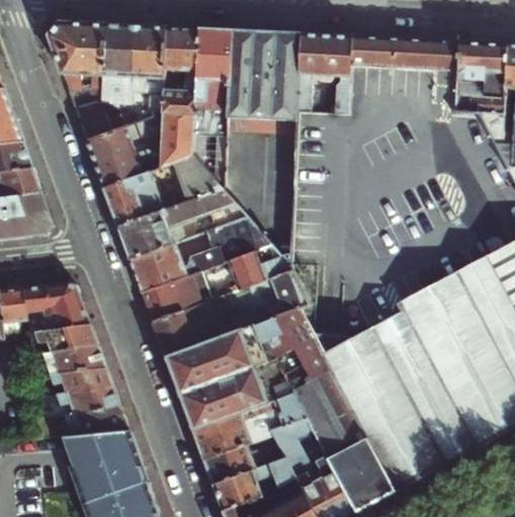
[(101,75),(103,23),(57,21),(52,28),(47,35),(61,73),(77,74),(89,74),(101,75)]
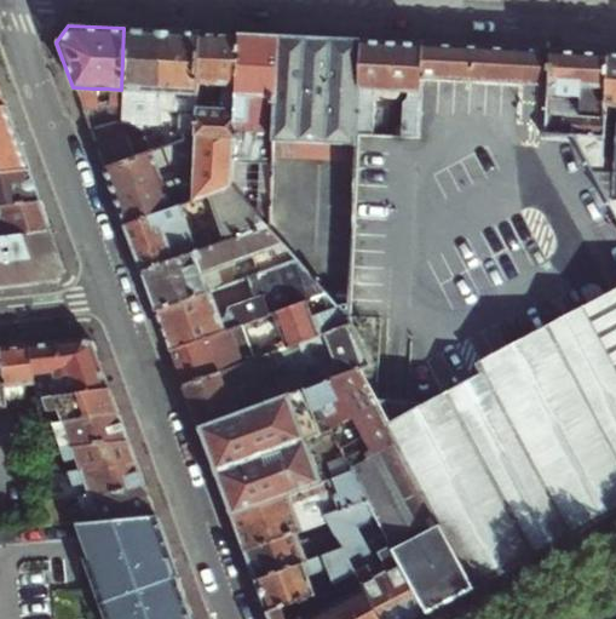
[(134,90),(157,91),(160,30),(143,29),(124,28),(121,90),(120,120),(133,120),(134,90)]
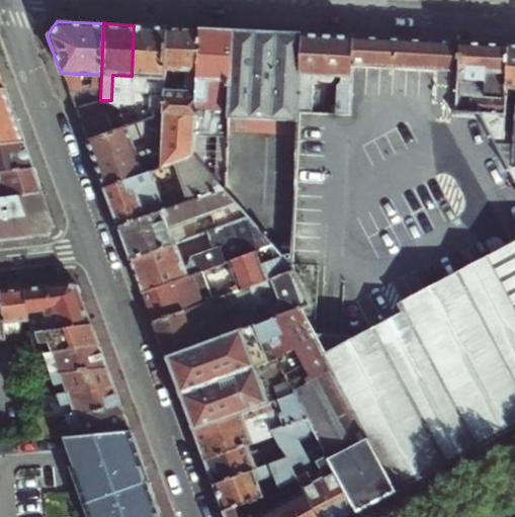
[(162,90),(163,70),(165,26),(151,26),(134,25),(132,76),(131,93),(148,94),(147,112),(140,112),(140,120),(142,119),(162,112),(162,90)]
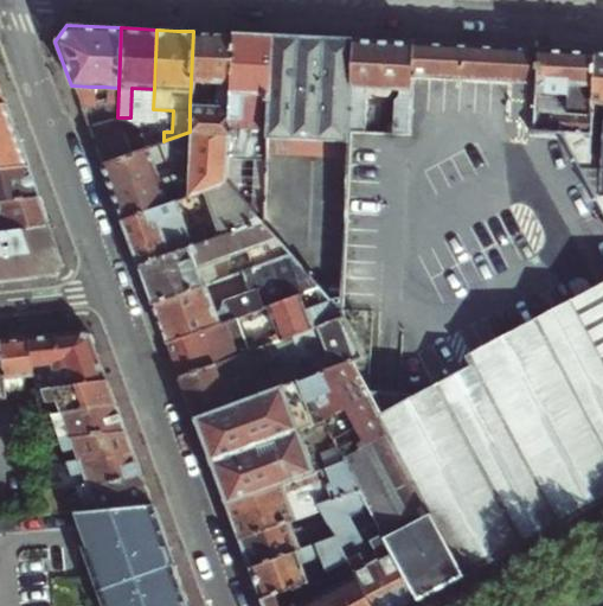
[(193,31),(191,82),(213,83),(213,107),(190,106),(190,132),(226,134),(226,120),(231,33),(211,32),(193,31)]
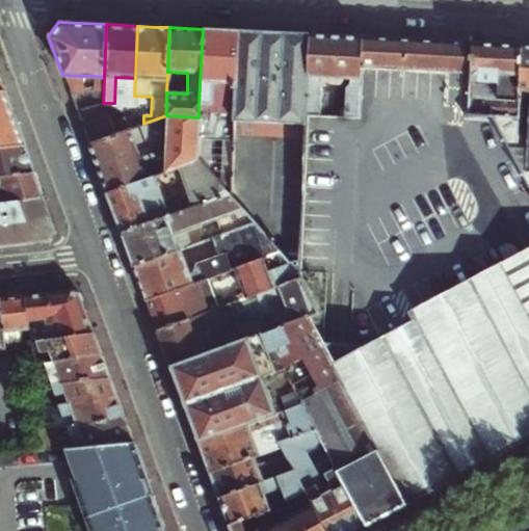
[(231,125),(236,30),(220,30),(203,29),(199,105),(228,106),(227,139),(231,139),(231,125)]
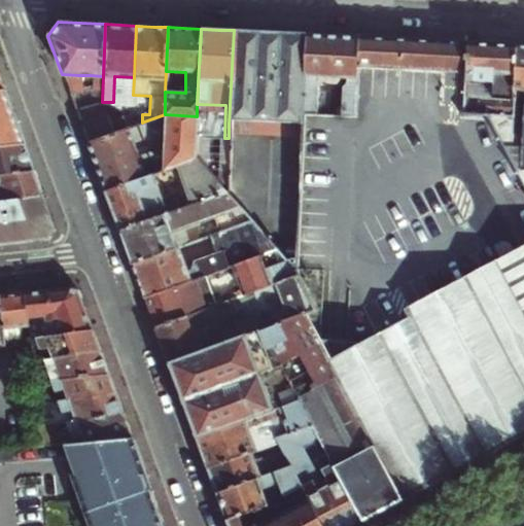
[(301,111),(305,34),(265,32),(234,30),(229,124),(300,127),(301,111)]
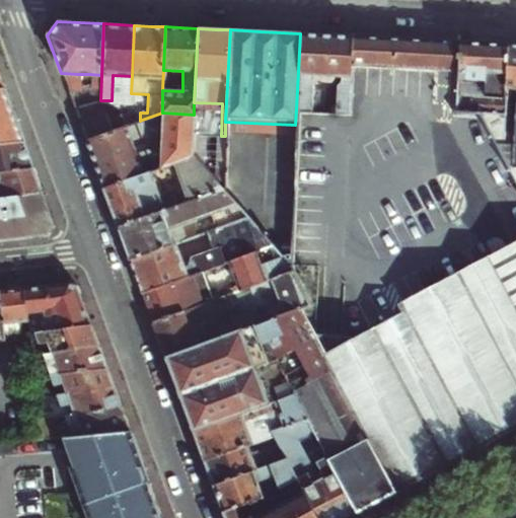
[(323,80),(325,34),(312,34),(300,33),(296,109),(311,111),(312,85),(310,80),(310,74),(320,75),(320,80),(323,80)]
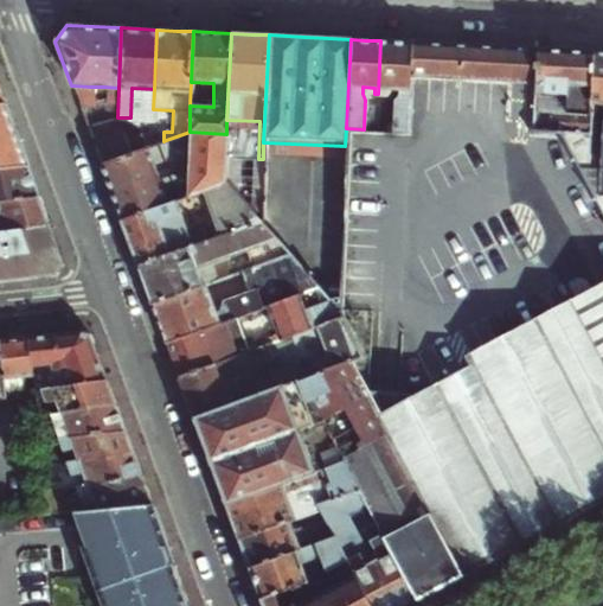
[(395,42),(380,40),(378,94),(387,95),(391,93),(391,89),(396,89),(396,97),(392,102),(391,131),(405,132),(405,125),(408,76),(410,43),(395,42)]
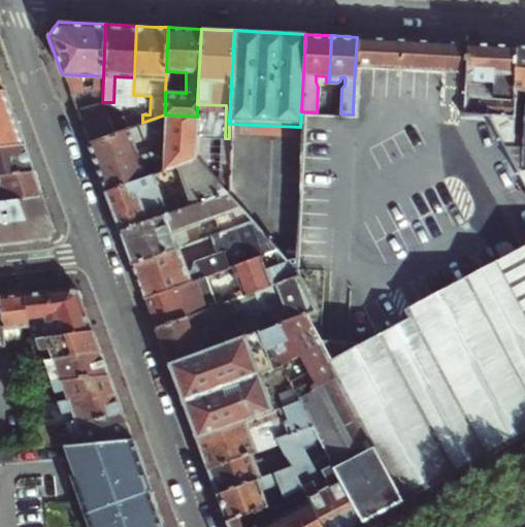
[(357,37),(355,66),(436,69),(452,71),(464,71),(464,41),(454,41),(408,39),(357,37)]
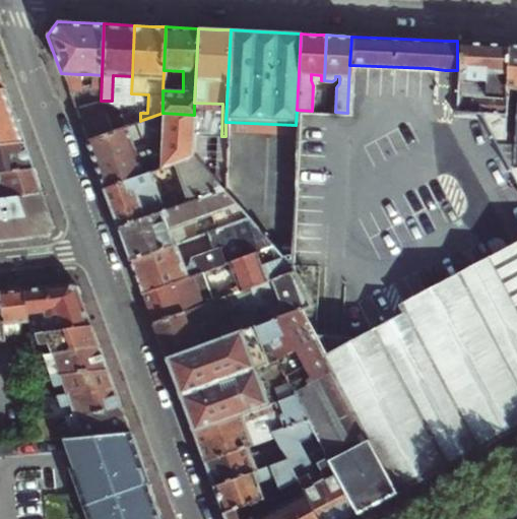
[(505,88),(507,44),(490,43),(457,41),(457,70),(456,94),(505,96),(505,88)]
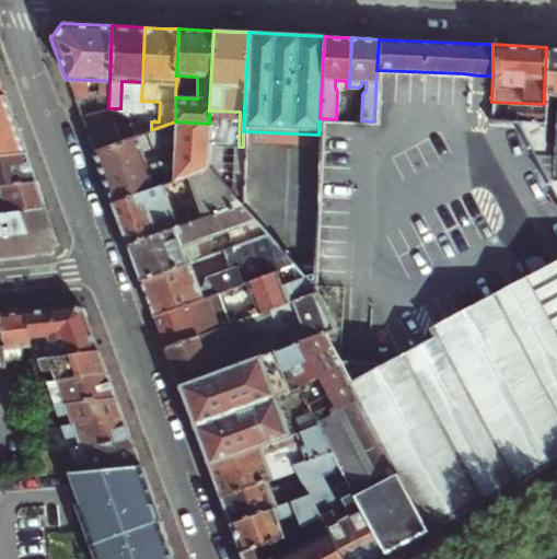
[(556,47),(546,47),(544,95),(550,96),(550,111),(556,111),(555,155),(556,155),(556,47)]
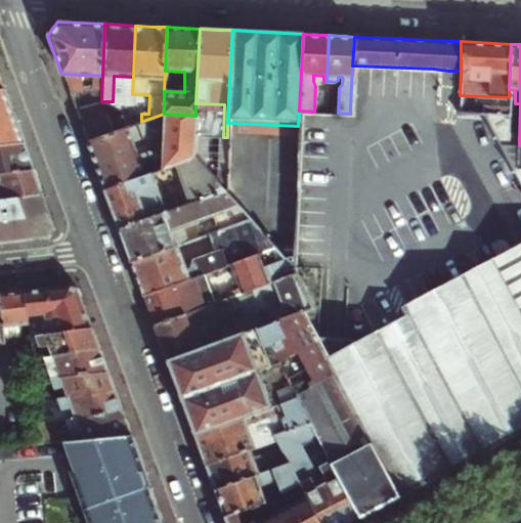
[(61,74),(74,107),(96,100),(96,101),(101,101),(102,76),(90,75),(90,88),(78,88),(78,75),(61,74)]
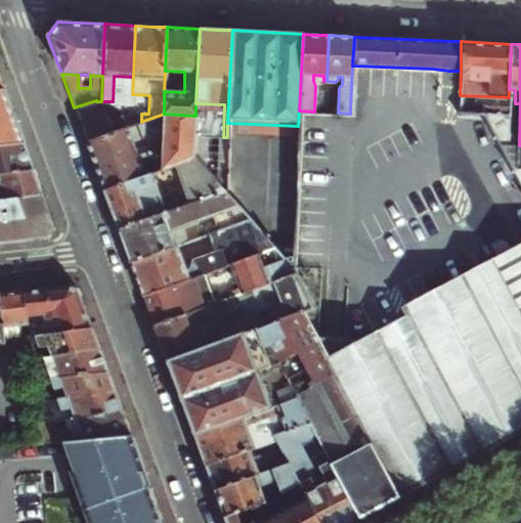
[(132,94),(133,77),(114,76),(113,101),(131,102),(132,94)]
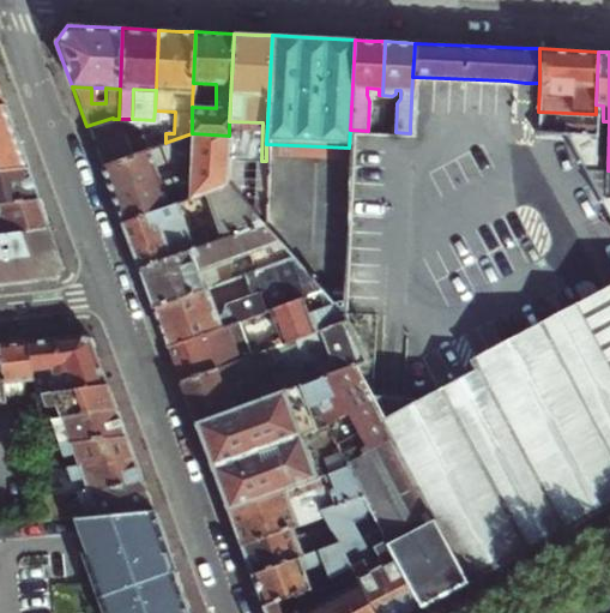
[(0,172),(26,169),(12,130),(5,107),(0,108),(0,172)]
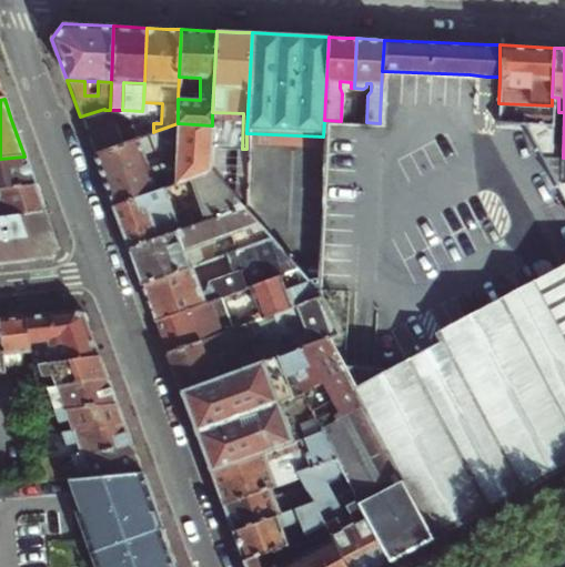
[(88,139),(93,153),(128,141),(121,122),(110,125),(104,110),(104,109),(80,117),(88,139)]
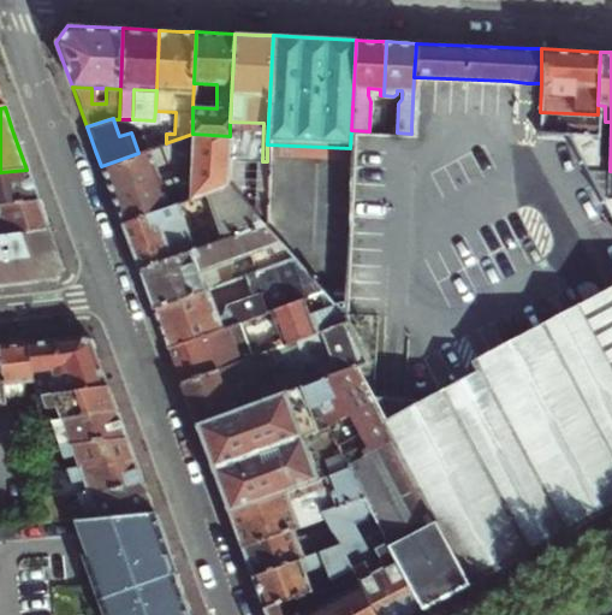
[(227,184),(230,136),(192,134),(188,199),(201,194),(227,184)]
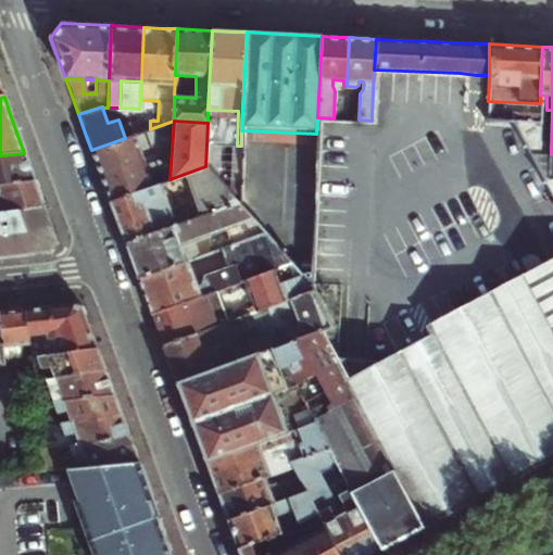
[(125,138),(91,150),(96,162),(107,190),(110,201),(154,185),(136,135),(125,138)]
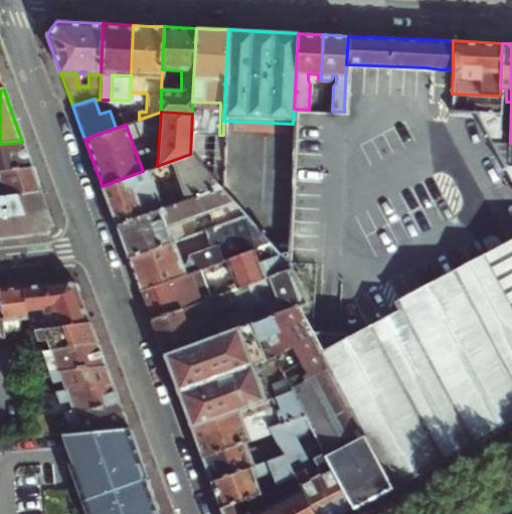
[(22,142),(0,144),(0,171),(31,167),(28,157),(22,142)]
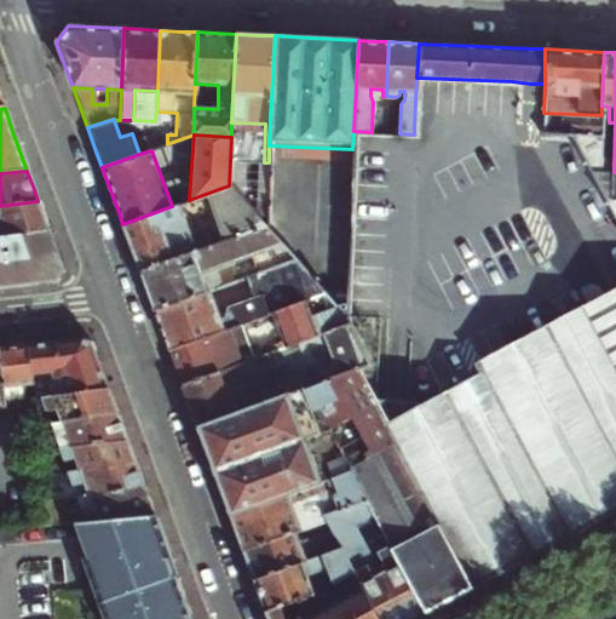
[(604,172),(598,172),(598,184),(603,194),(612,195),(614,172),(604,172)]
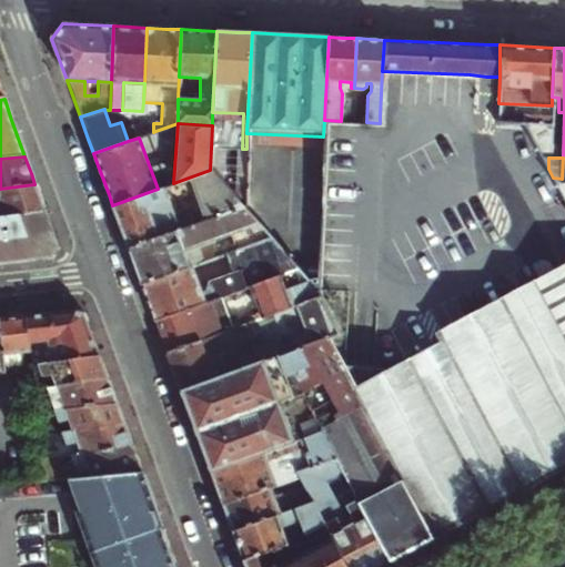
[(243,208),(210,170),(185,179),(202,221),(243,208)]
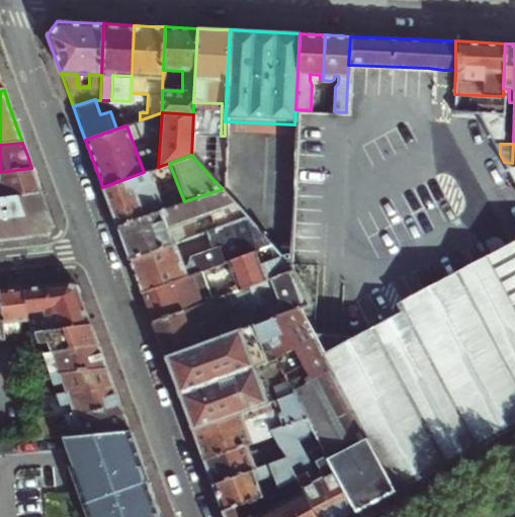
[(514,162),(512,163),(504,162),(514,182),(514,162)]
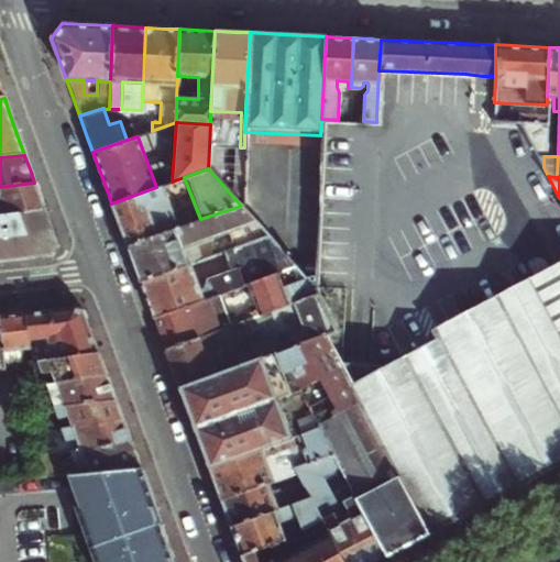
[(34,183),(0,187),(0,213),(44,209),(41,199),(34,183)]
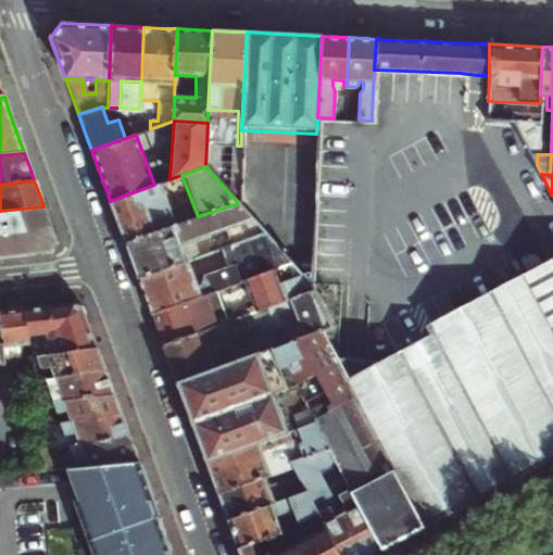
[(154,185),(110,201),(116,218),(125,242),(172,226),(156,185),(154,185)]
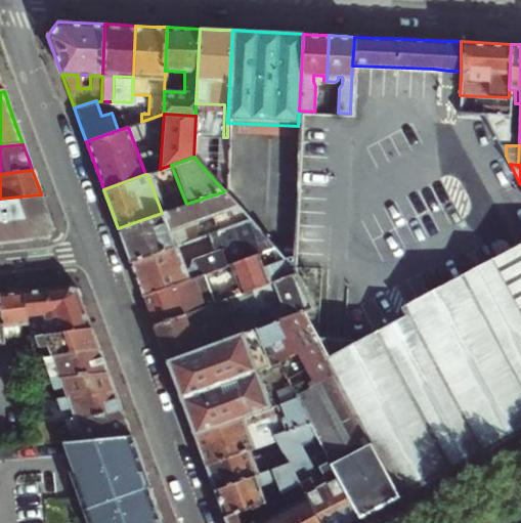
[(125,248),(130,261),(173,246),(167,227),(191,218),(192,219),(198,217),(197,216),(221,207),(228,225),(248,218),(224,191),(186,204),(162,213),(118,228),(125,248)]
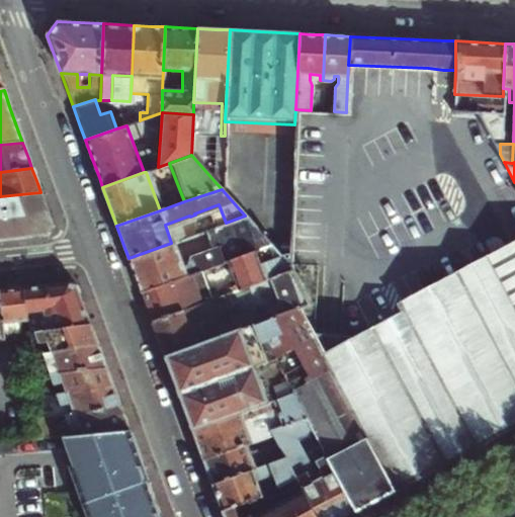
[(48,211),(40,192),(0,196),(0,240),(45,235),(53,225),(48,211)]
